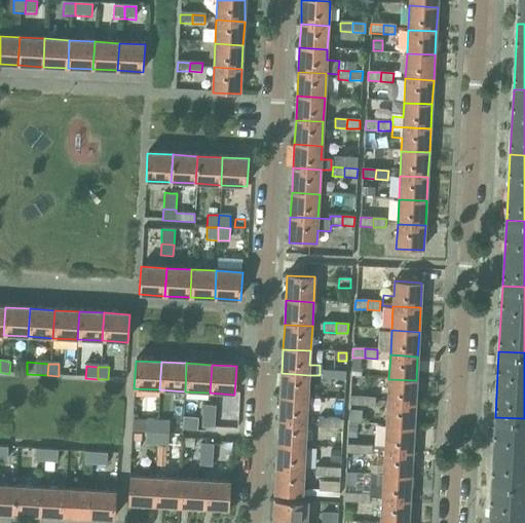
[(351,367),(351,377),(361,378),(362,367),(351,367)]
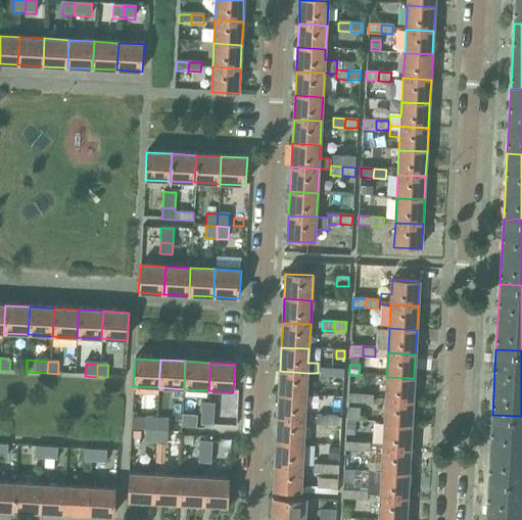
[(319,378),(331,379),(331,370),(319,369),(319,378)]
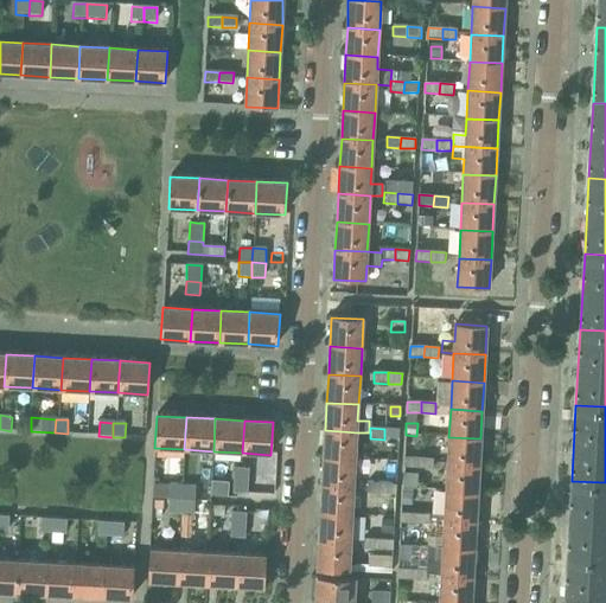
[(384,429),(384,440),(399,440),(399,429),(384,429)]
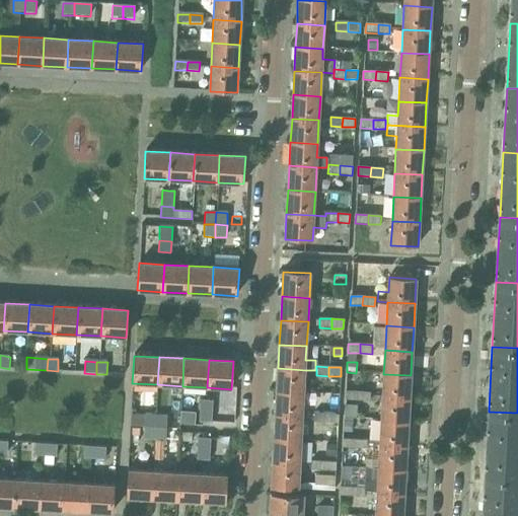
[(278,368),(277,392),(304,393),(305,370),(278,368)]
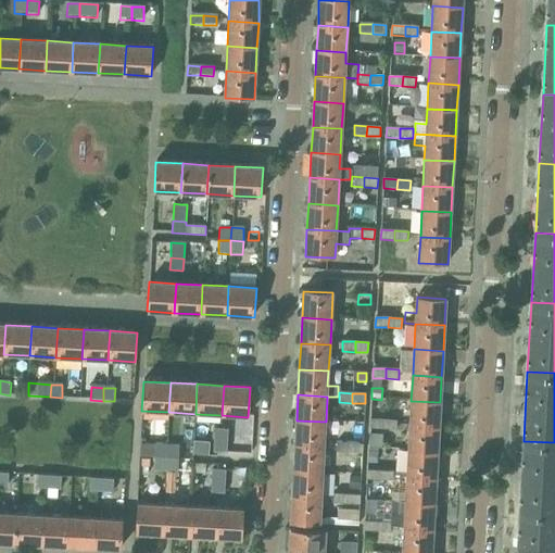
[(411,401),(410,426),(439,428),(440,402),(411,401)]
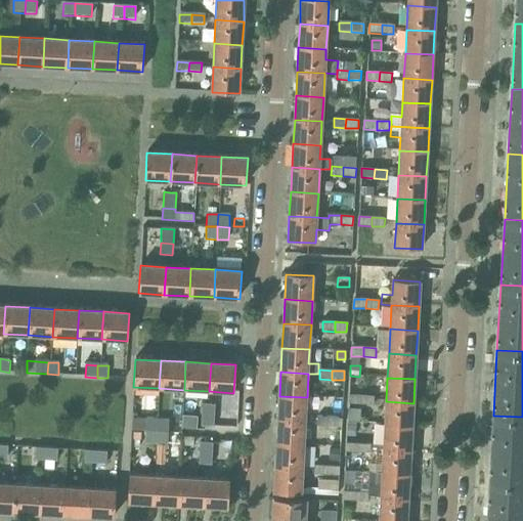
[(348,404),(360,405),(361,396),(348,395),(348,404)]
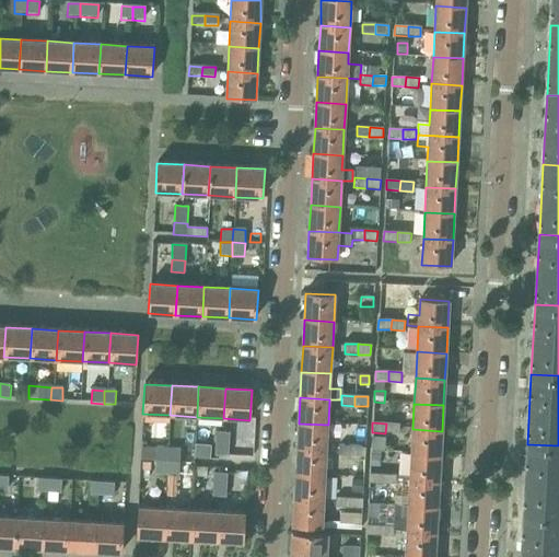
[(299,424),(297,450),(326,451),(328,425),(299,424)]
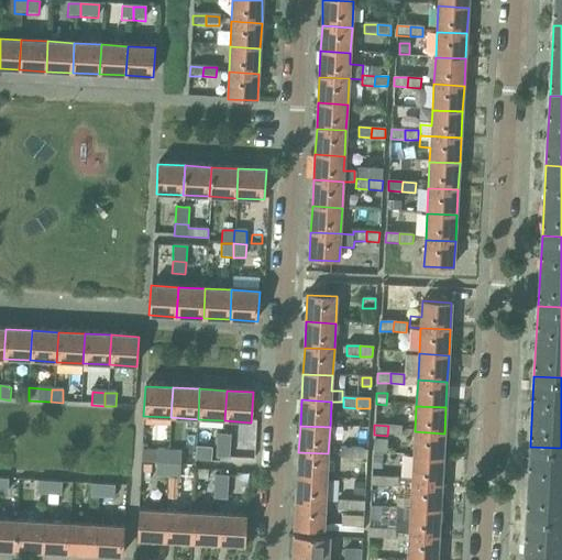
[(388,426),(387,436),(400,436),(401,426),(388,426)]
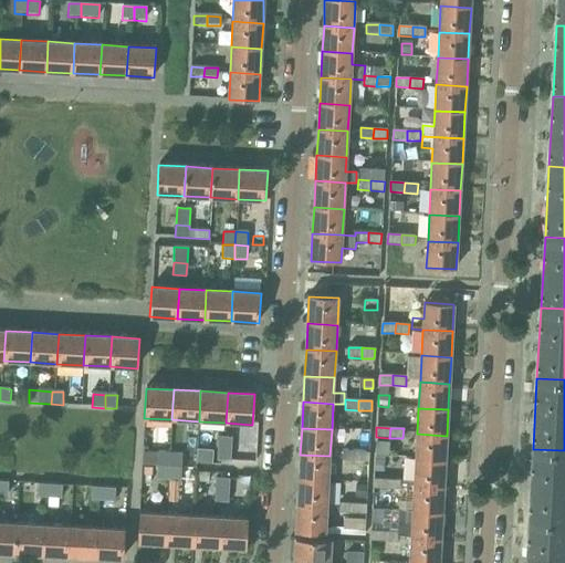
[(417,434),(416,460),(446,461),(447,436),(417,434)]
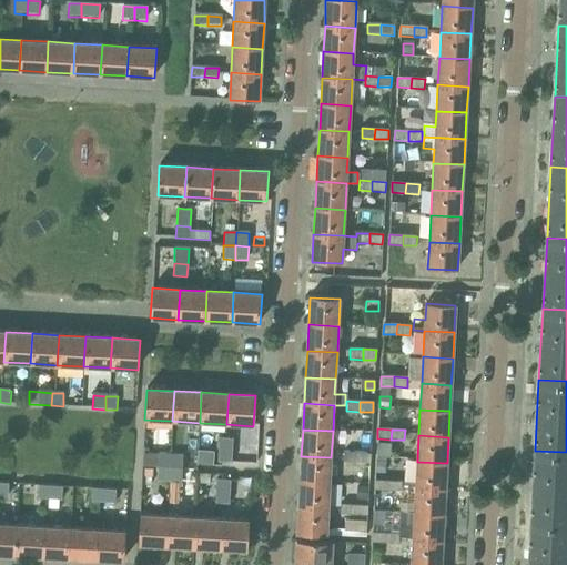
[(219,440),(219,451),(232,452),(233,440),(219,440)]
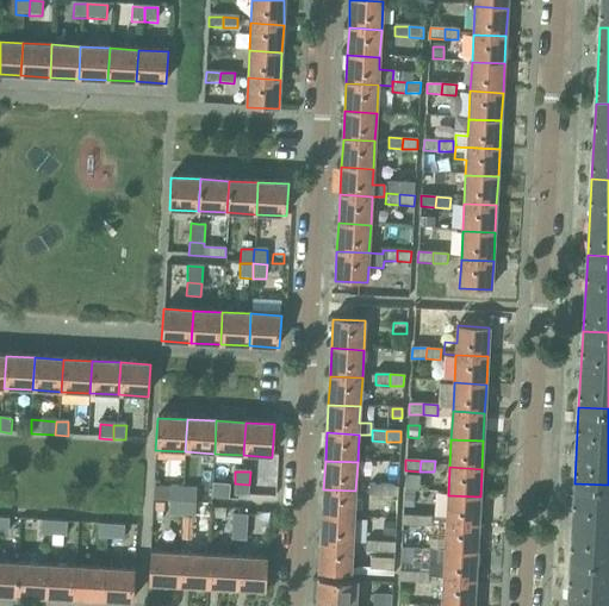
[(405,476),(405,492),(418,492),(420,476),(405,476)]
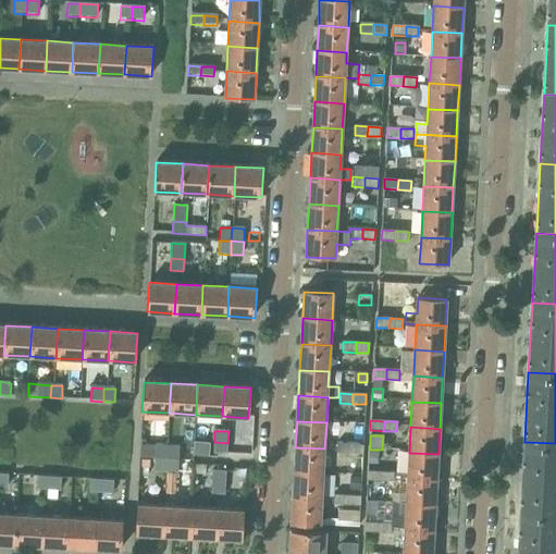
[(227,443),(214,442),(213,454),(227,454),(227,443)]
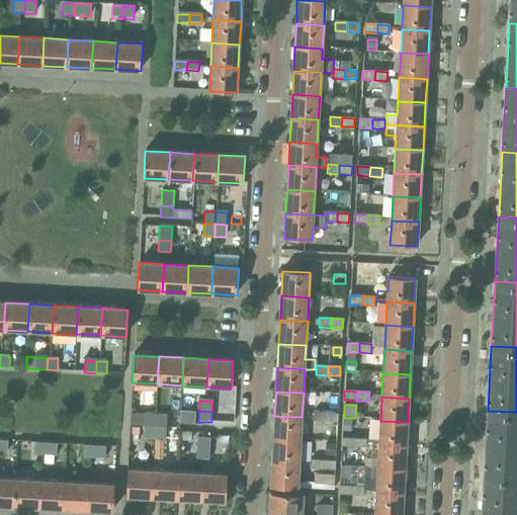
[(516,412),(488,411),(484,476),(516,477),(516,412)]
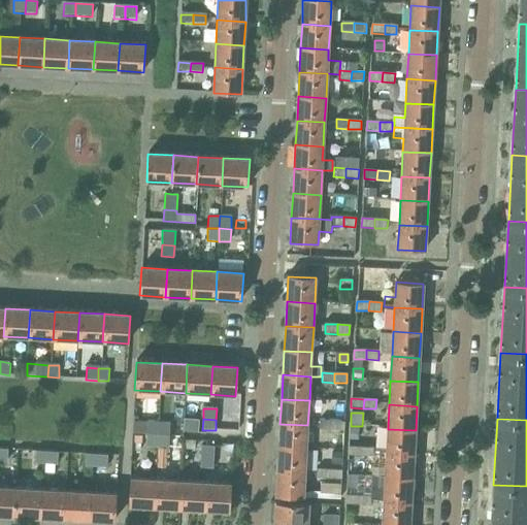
[(319,431),(331,431),(332,422),(320,422),(319,431)]
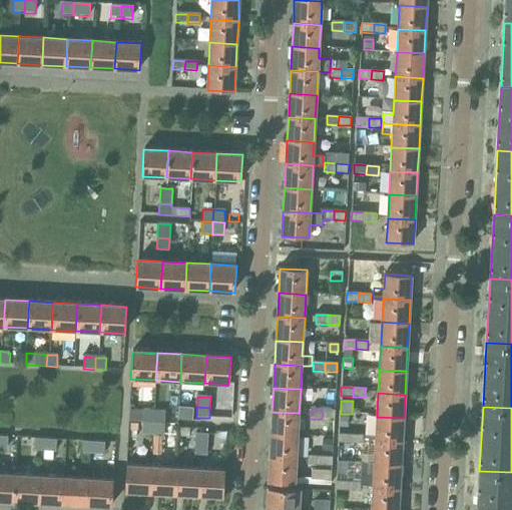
[(323,410),(322,419),(334,420),(335,411),(323,410)]
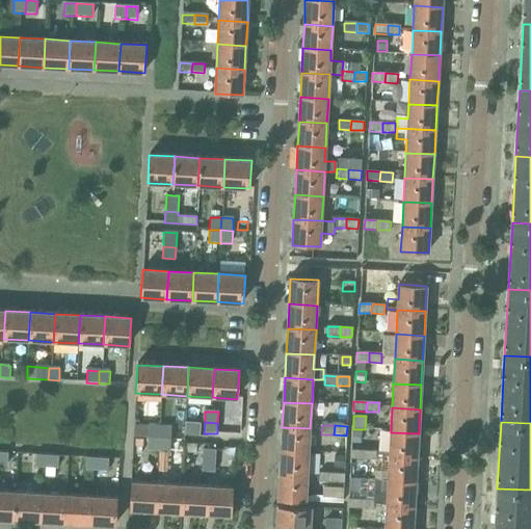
[(149,426),(148,439),(159,439),(159,426),(149,426)]
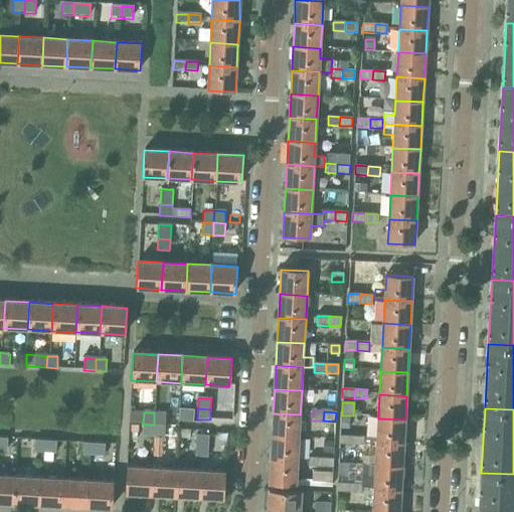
[(154,412),(154,424),(165,425),(166,413),(154,412)]
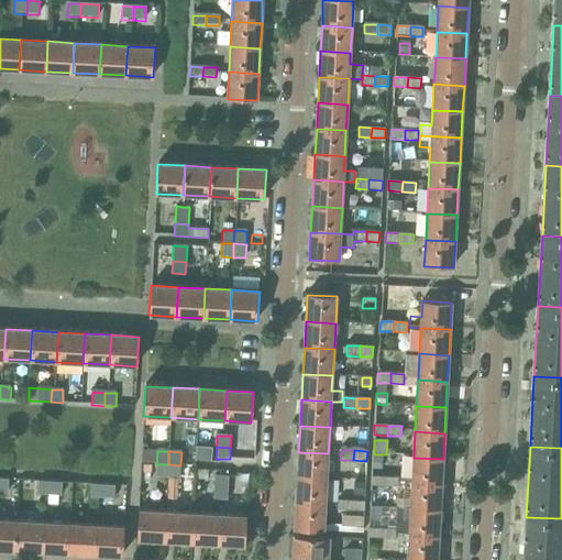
[(298,452),(297,478),(327,480),(328,464),(339,465),(339,454),(328,453),(298,452)]
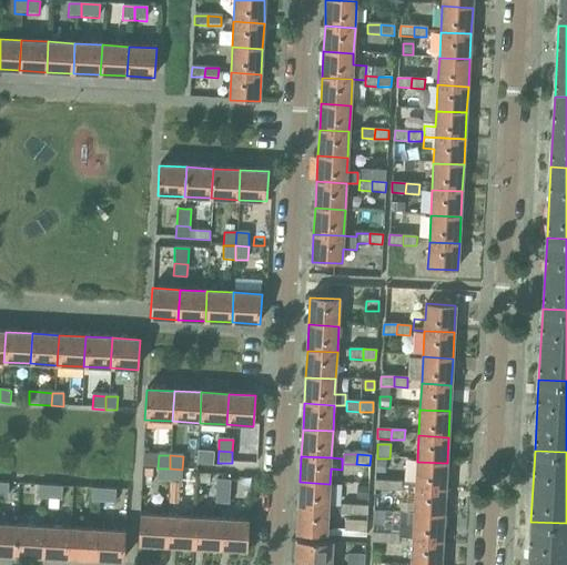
[(417,462),(415,487),(445,490),(447,463),(417,462)]
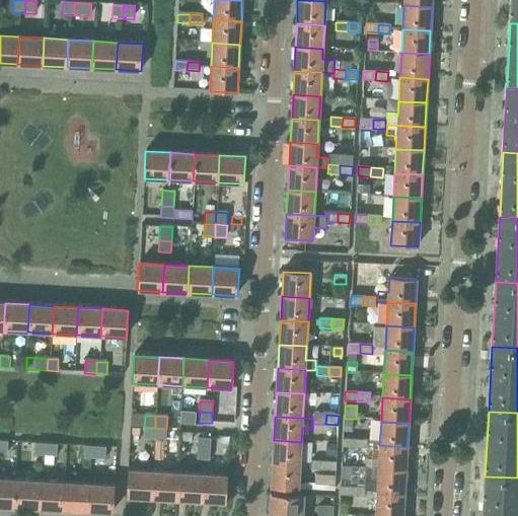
[(344,423),(344,433),(352,434),(353,423),(344,423)]
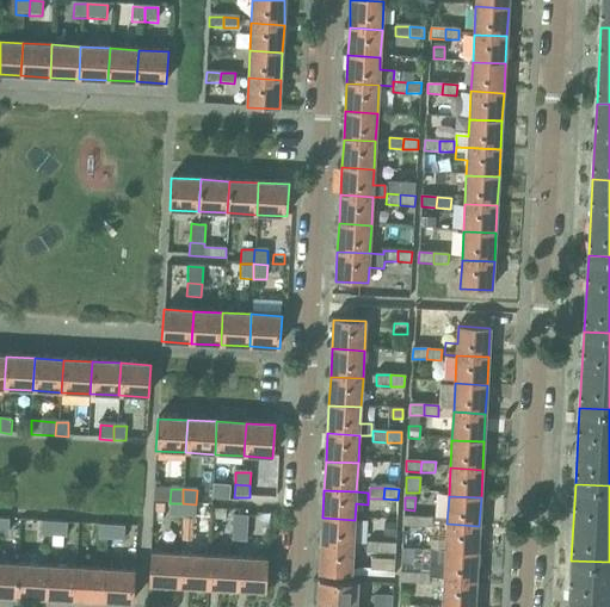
[(168,518),(182,518),(183,503),(170,503),(168,518)]
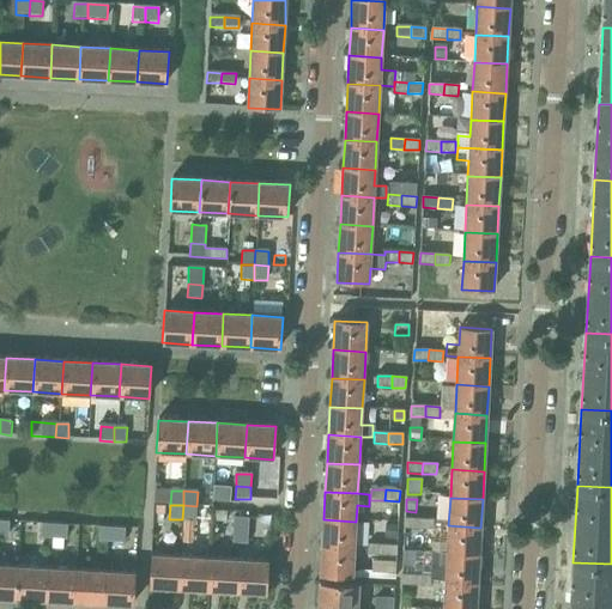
[(183,505),(182,519),(197,521),(197,506),(183,505)]
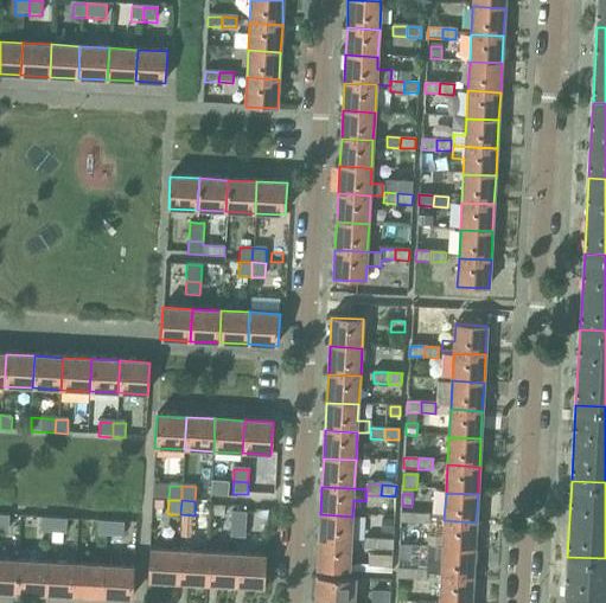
[(233,513),(231,526),(246,526),(247,513),(233,513)]
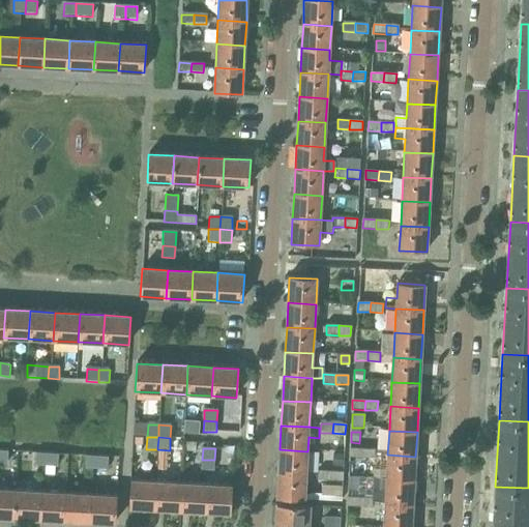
[(349,458),(362,458),(362,449),(350,448),(349,458)]
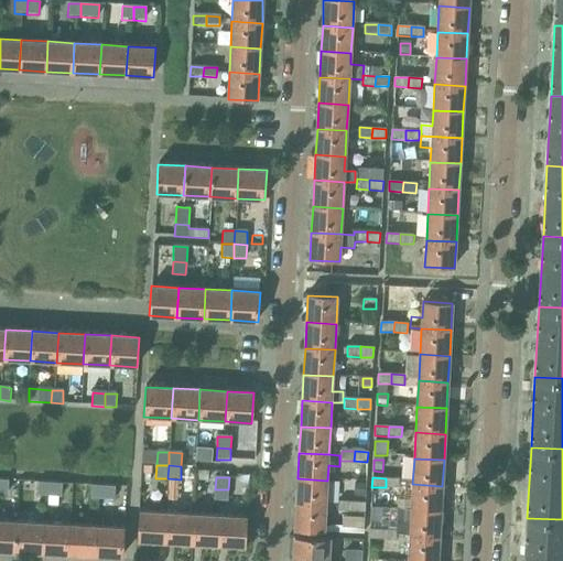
[(298,478),(296,505),(326,507),(327,481),(298,478)]
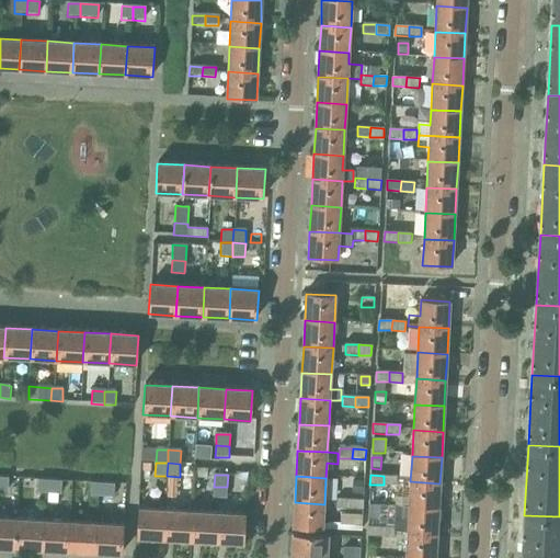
[(384,476),(384,485),(396,486),(397,476),(384,476)]
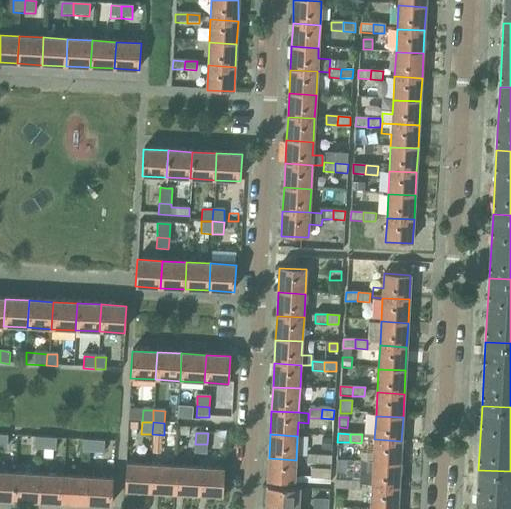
[(0,447),(7,448),(8,436),(0,435),(0,447)]
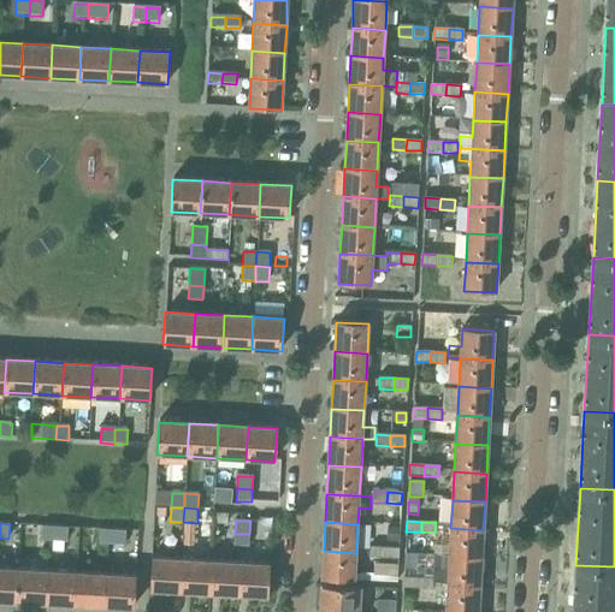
[(185,523),(184,546),(194,547),(195,524),(185,523)]
